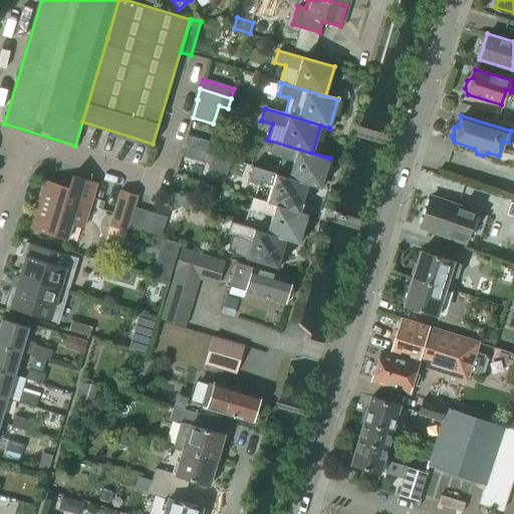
[(184,146),(215,155),(218,145),(187,136),(184,146)]
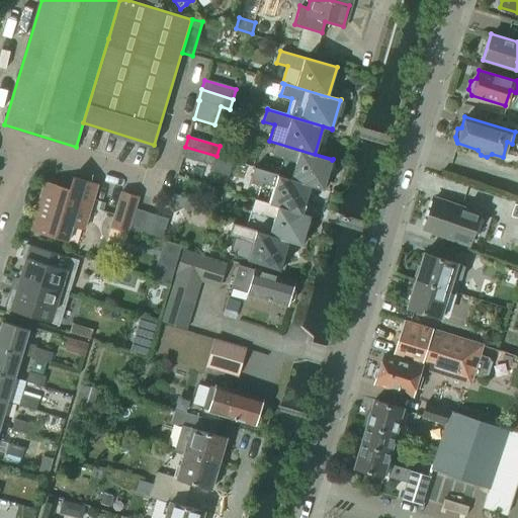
[(332,160),(269,141),(269,142),(275,144),(272,156),(282,159),(278,174),(254,167),(324,188),(332,160)]
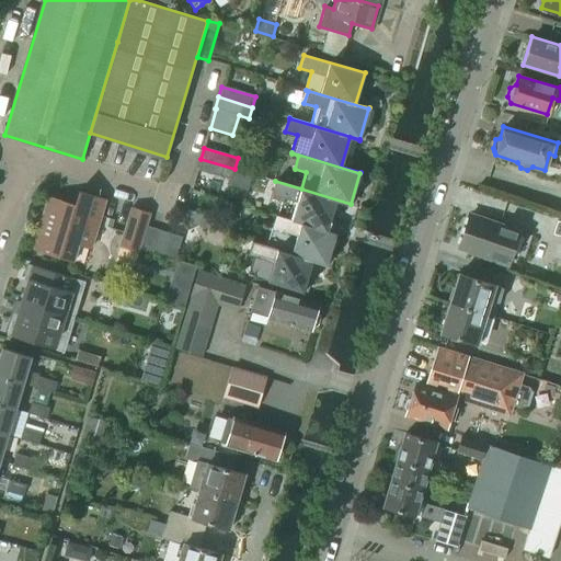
[(235,169),(201,159),(197,170),(230,181),(235,169)]
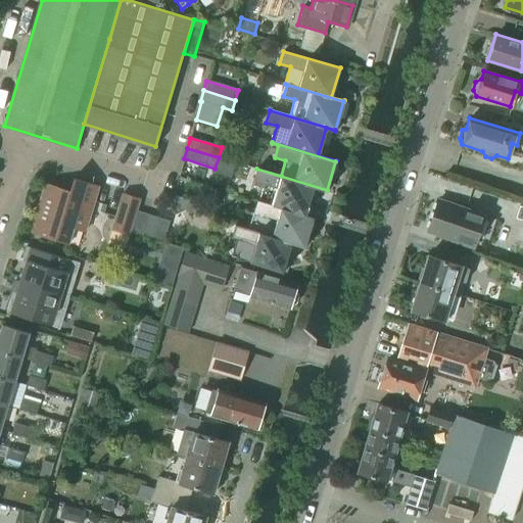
[(327,190),(256,169),(252,182),(263,185),(258,199),(256,199),(256,200),(304,215),(313,187),(327,191),(327,190)]
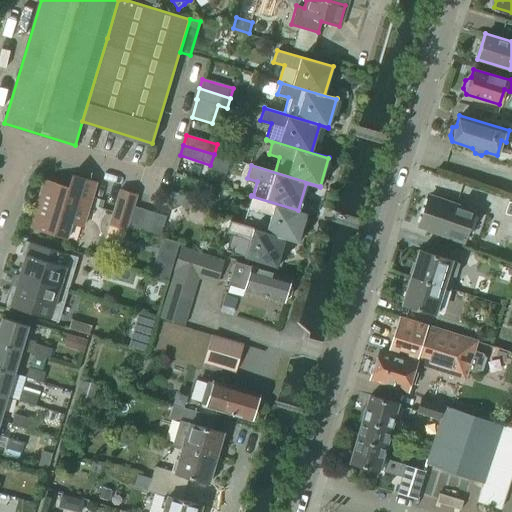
[(83,226),(96,181),(72,174),(68,186),(44,179),(30,227),(67,238),(71,223),(83,226)]
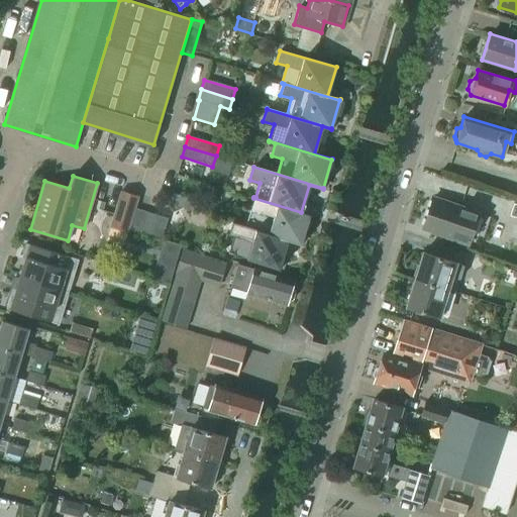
[(138,195),(131,193),(120,190),(110,226),(128,231),(138,195)]
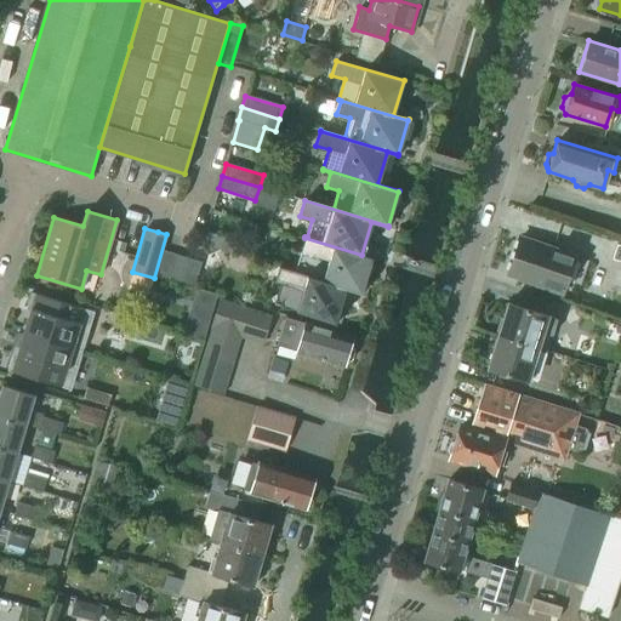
[(239,256),(243,244),(206,233),(203,245),(239,256)]
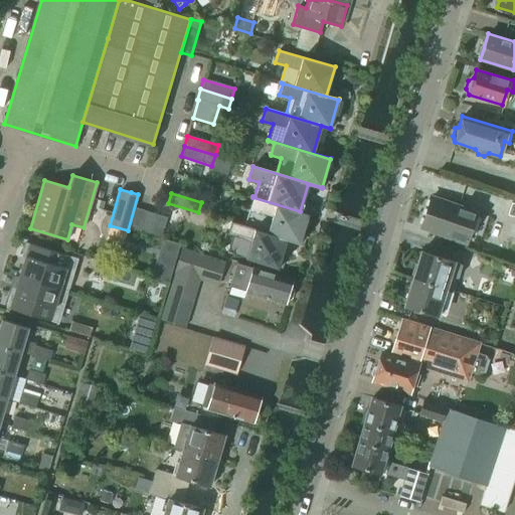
[(432,196),(421,227),(466,242),(477,211),(432,196)]
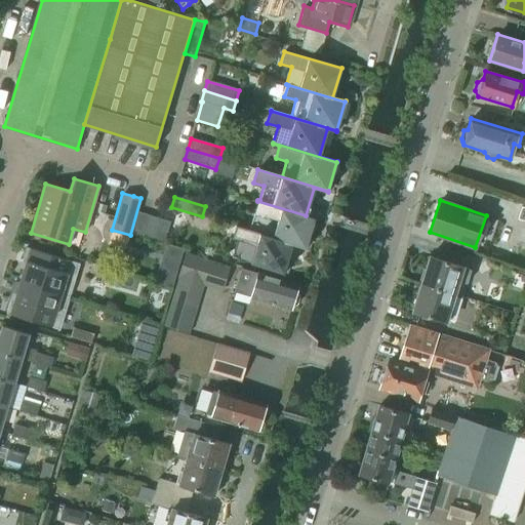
[(257,201),(253,213),(278,220),(273,238),(306,247),(314,218),(315,217),(306,215),(257,201)]
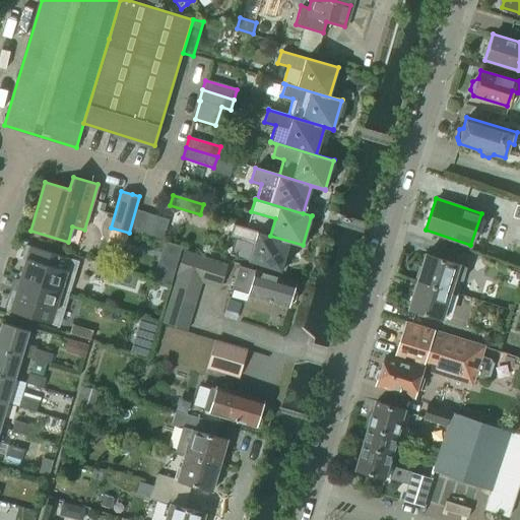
[(142,234),(148,213),(138,210),(132,231),(142,234)]
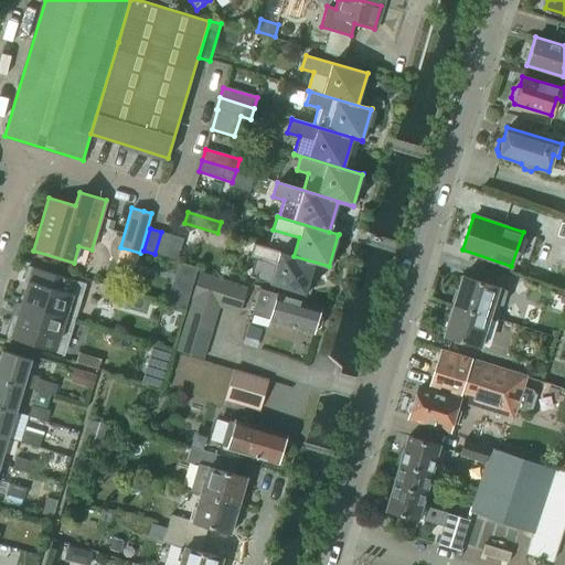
[(161,232),(155,254),(166,257),(172,235),(161,232)]
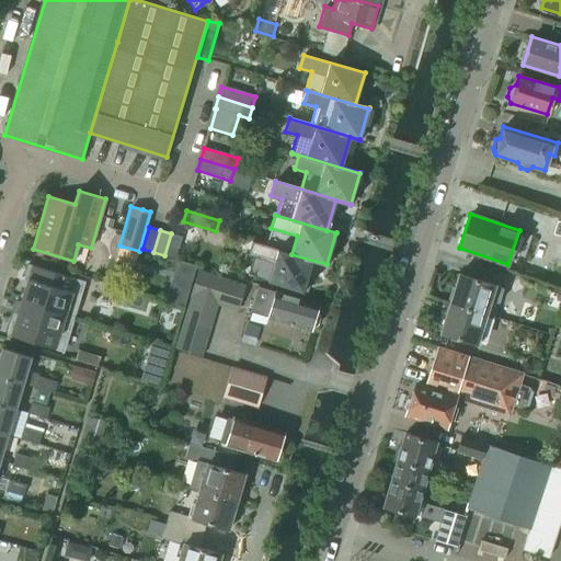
[(171,233),(164,255),(175,259),(182,237),(171,233)]
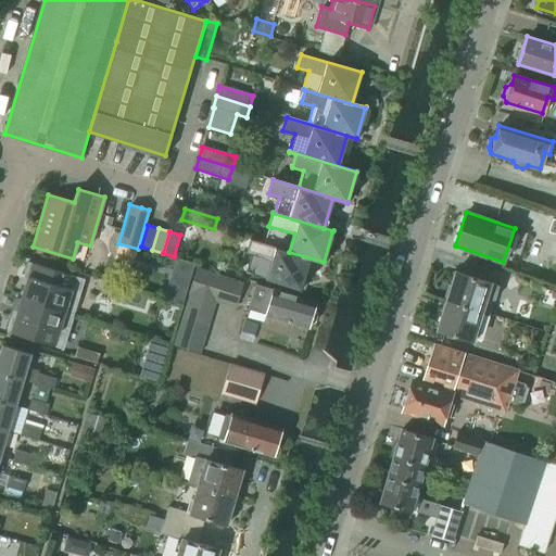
[(324,262),(249,239),(244,253),(256,256),(251,275),(300,289),(308,260),(324,264),(324,262)]
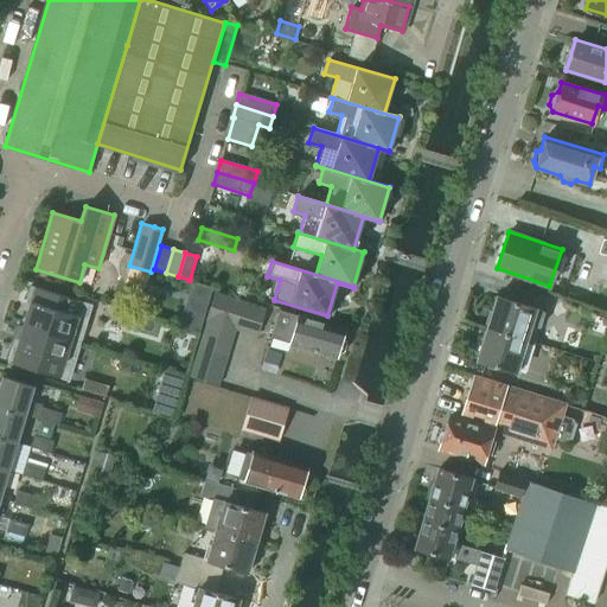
[(192,281),(178,324),(199,331),(213,288),(192,281)]
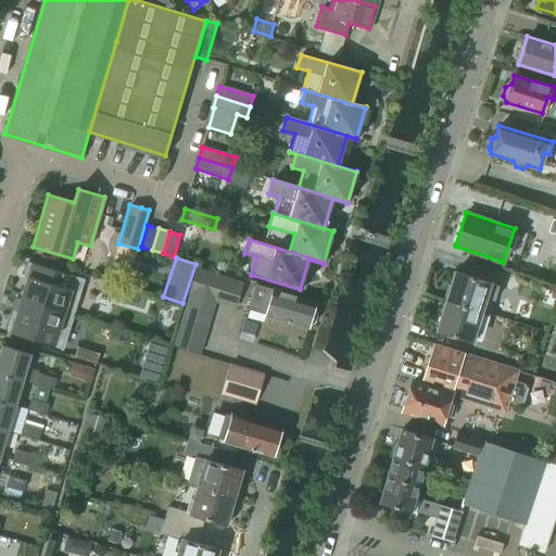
[(22,299),(74,315),(85,279),(28,262),(24,277),(27,279),(22,299)]
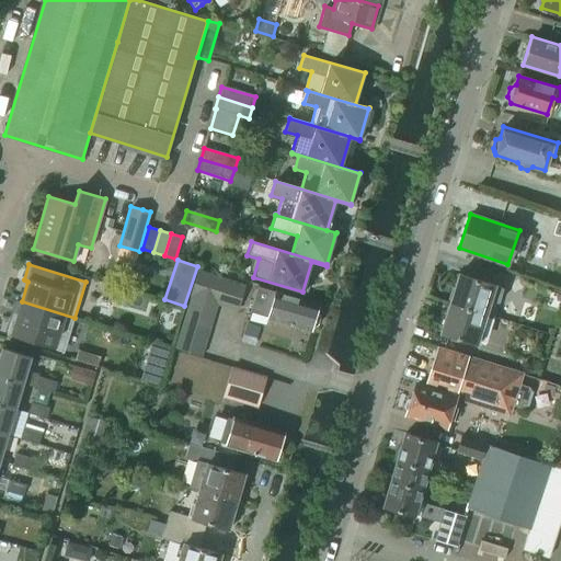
[(198,270),(183,323),(209,331),(218,305),(238,311),(245,284),(198,270)]
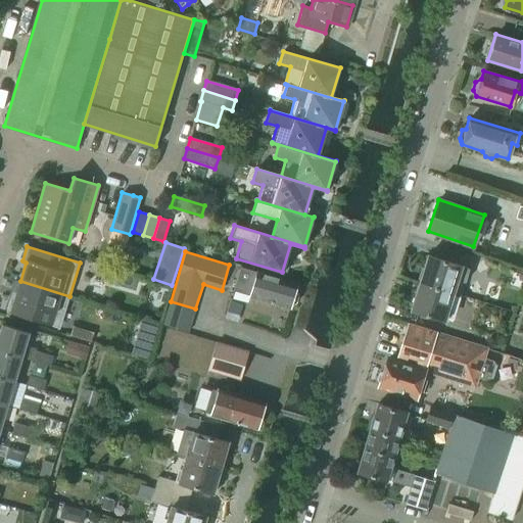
[(420,283),(453,293),(457,280),(465,283),(470,269),(462,266),(428,255),(420,283)]
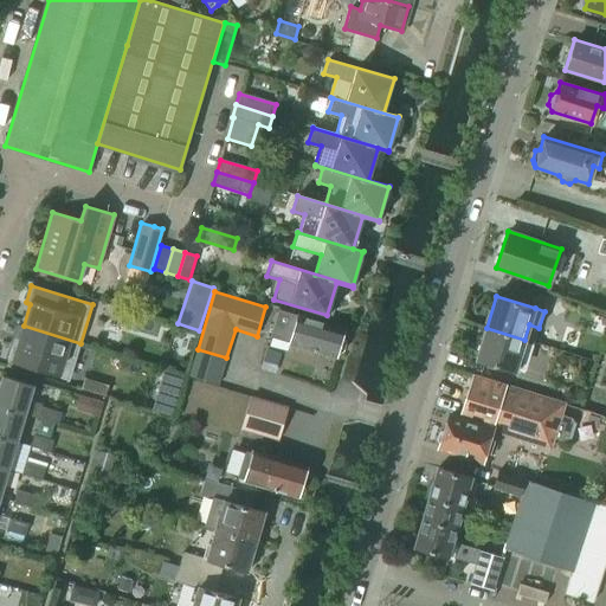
[(131,310),(107,304),(103,316),(128,323),(131,310)]
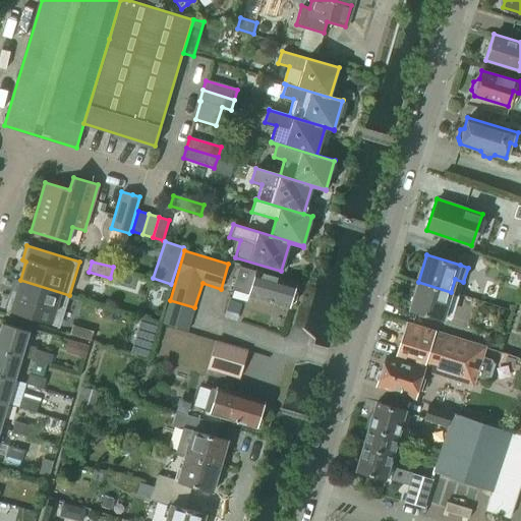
[(113,267),(110,277),(120,279),(122,273),(113,267)]
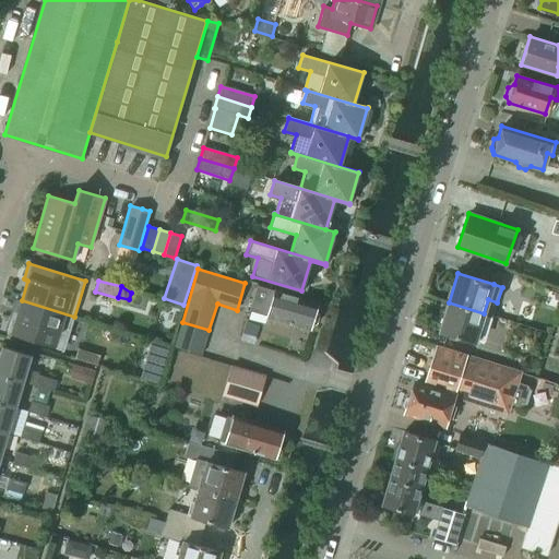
[(318,304),(275,292),(257,286),(250,310),(268,316),(268,317),(310,330),(311,328),(317,324),(319,318),(316,311),(318,304)]
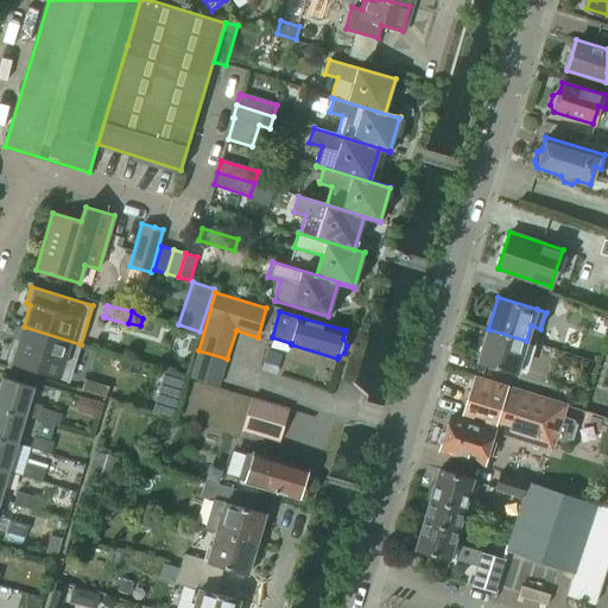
[(81,344),(24,327),(17,348),(12,347),(7,363),(69,382),(81,344)]
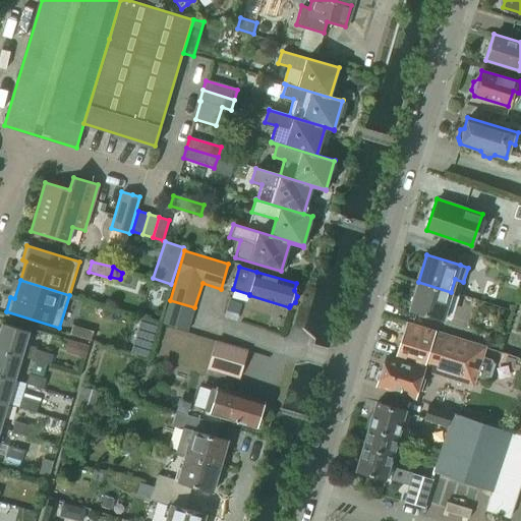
[(451,292),(418,282),(410,309),(443,320),(446,309),(453,311),(459,294),(451,292)]
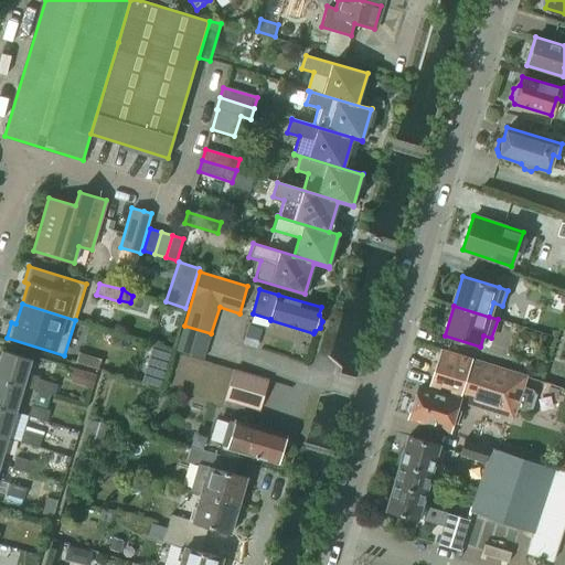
[(262,326),(252,322),(244,344),(255,348),(262,326)]
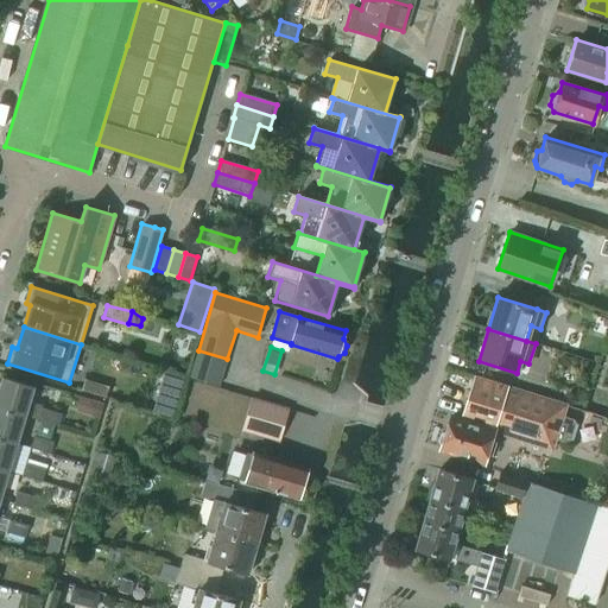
[(164,373),(152,411),(171,417),(183,379),(164,373)]
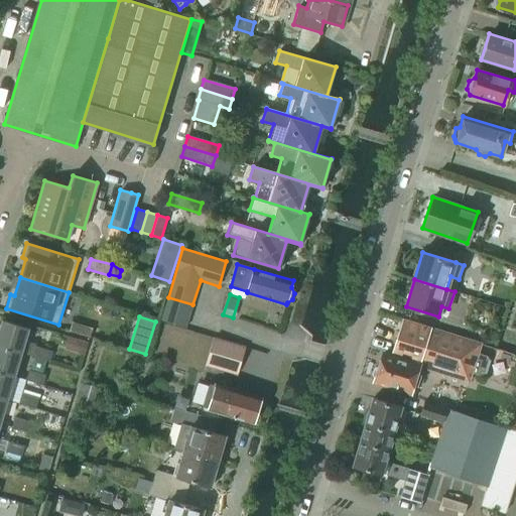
[(431,360),(428,370),(469,382),(472,371),(484,375),(489,356),(478,353),(480,343),(403,319),(392,357),(392,358),(406,362),(408,357),(415,359),(417,355),(431,360)]
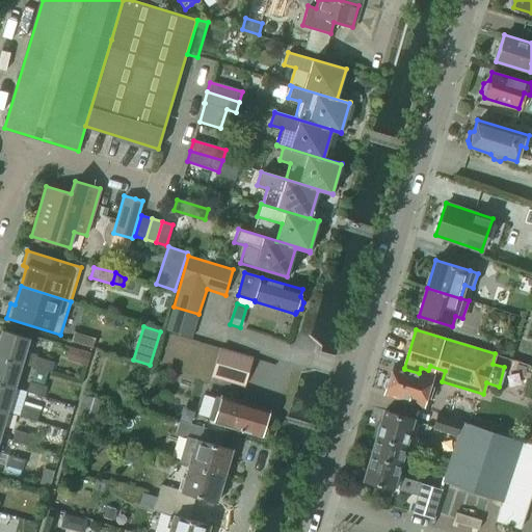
[(2,330),(0,338),(0,356),(22,365),(51,373),(54,362),(25,354),(30,339),(2,330)]
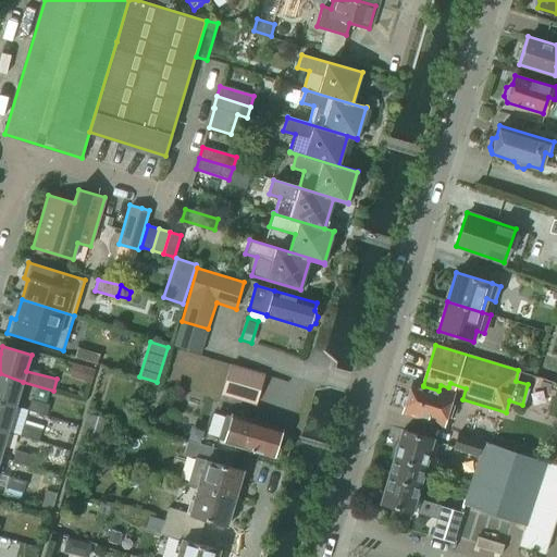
[(97,364),(100,354),(77,347),(75,357),(97,364)]
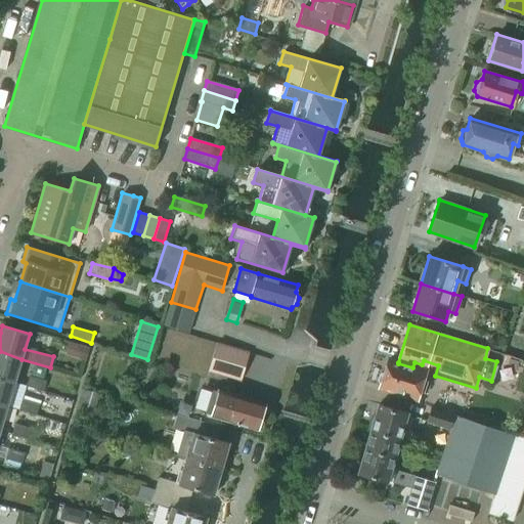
[(217,342),(209,372),(239,381),(248,351),(217,342)]
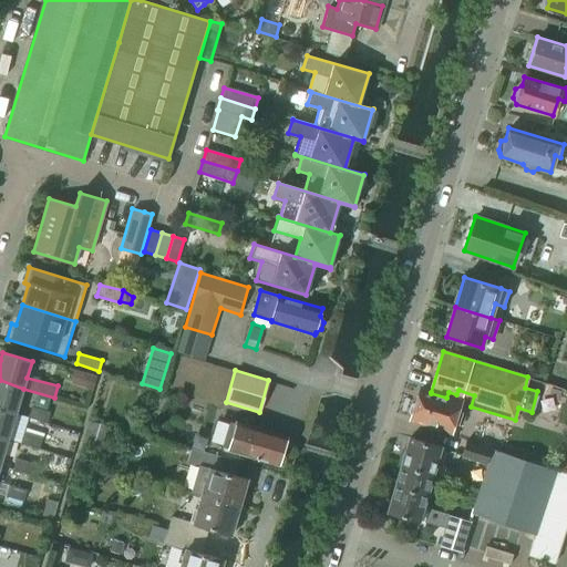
[(0,380),(0,409),(16,413),(19,403),(23,389),(0,380)]
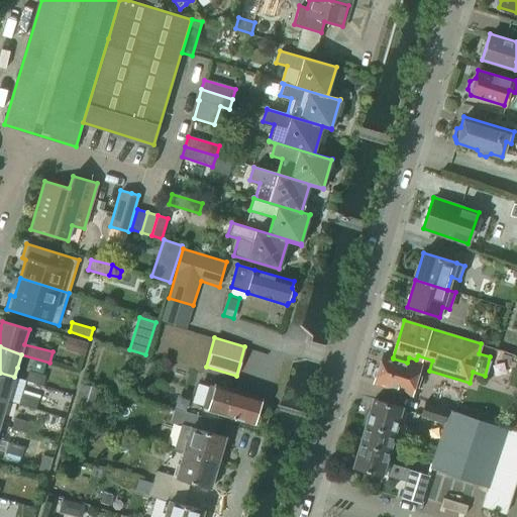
[(393,358),(393,357),(384,355),(380,368),(376,369),(374,374),(377,375),(375,381),(412,392),(419,368),(429,371),(432,360),(418,355),(416,359),(409,357),(407,363),(393,358)]
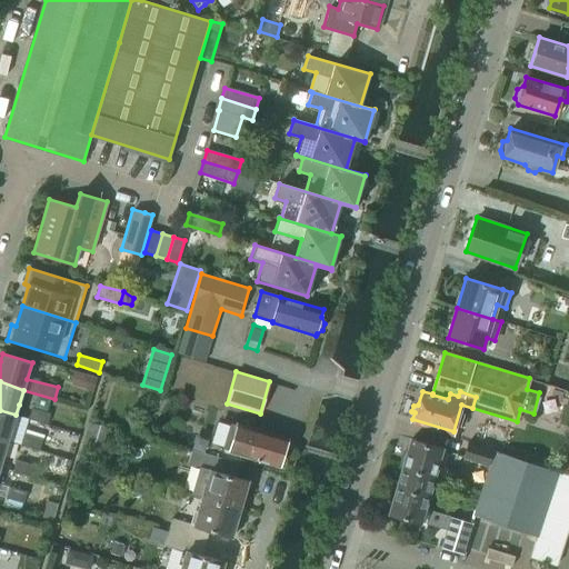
[(50,413),(31,408),(29,419),(47,425),(50,413)]
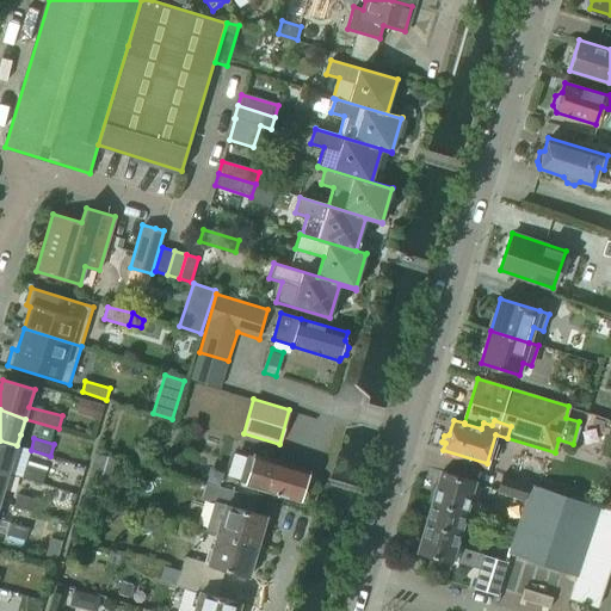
[(0,470),(8,474),(17,445),(0,440),(0,470)]
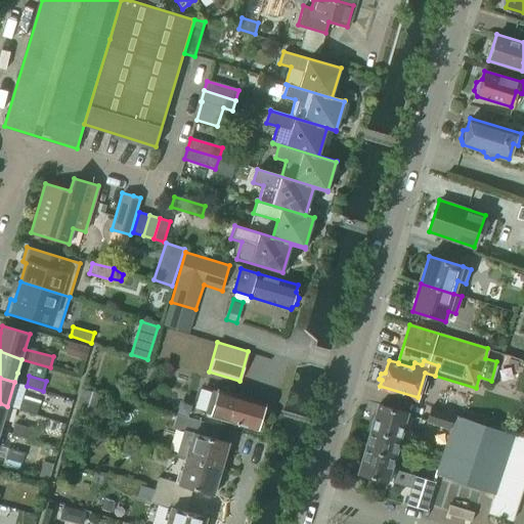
[(83,389),(77,412),(95,418),(102,394),(83,389)]
